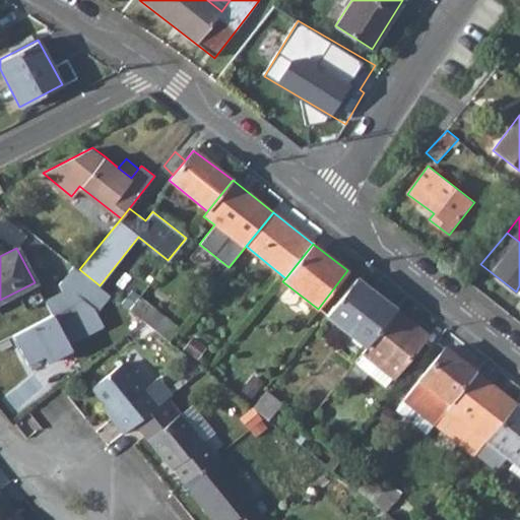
[(75,266),(60,285),(64,291),(66,297),(49,306),(53,315),(12,336),(25,360),(43,350),(49,362),(73,348),(70,343),(105,325),(99,314),(113,297),(100,285),(79,269),(75,266)]
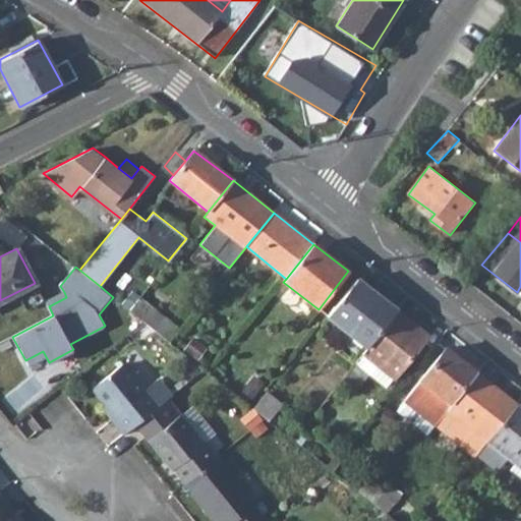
[(327,316),(366,348),(396,310),(356,279),(327,316)]
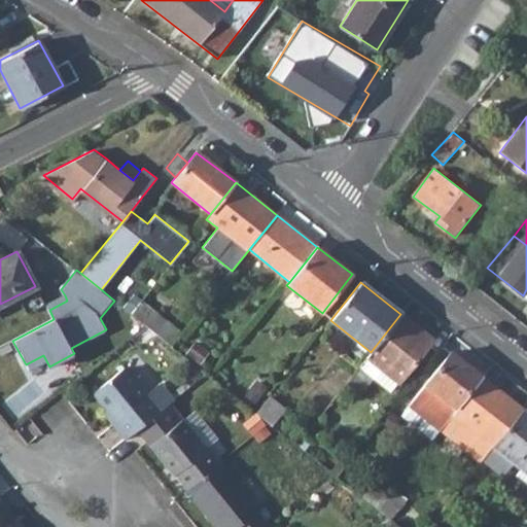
[(67,301),(65,295),(46,305),(49,310),(67,301)]
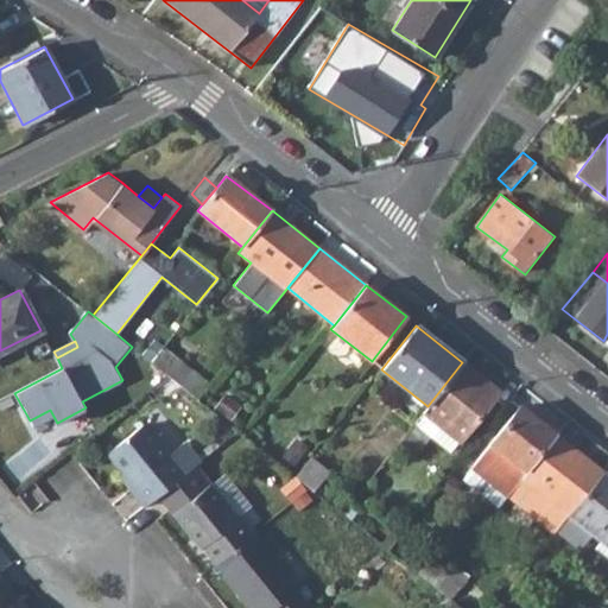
[(208,385),(162,348),(151,362),(169,375),(197,399),(208,385)]
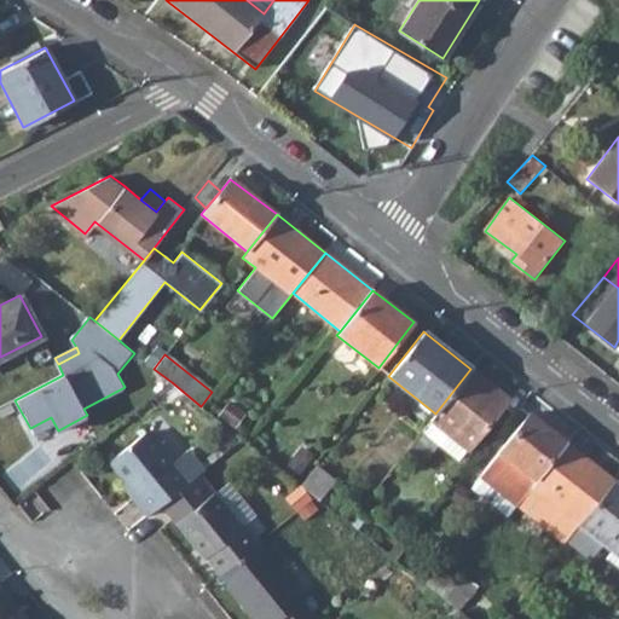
[(431,420),(467,449),(507,398),(470,369),(435,414),(431,420)]
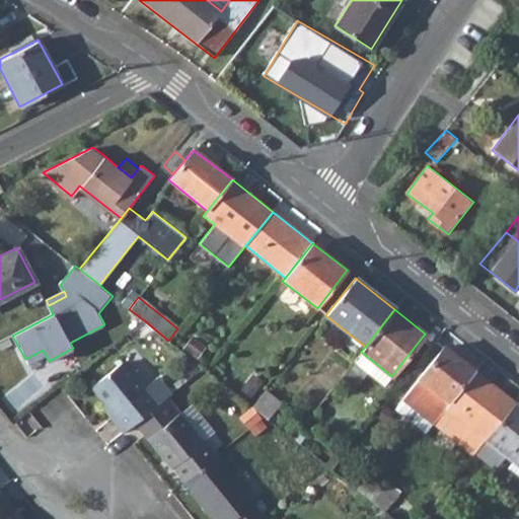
[(443,346),(420,375),(394,408),(417,426),(424,416),(433,423),(473,370),(443,346)]
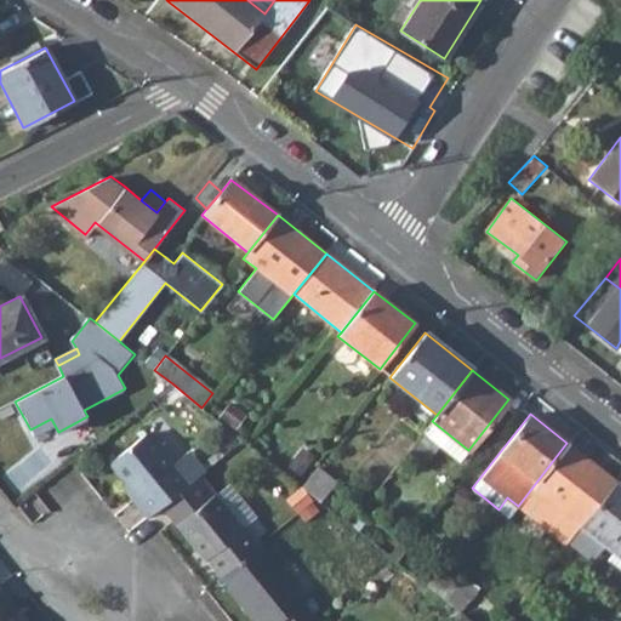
[(135,500),(149,517),(164,506),(194,482),(166,446),(163,450),(148,432),(110,461),(138,496),(135,500)]
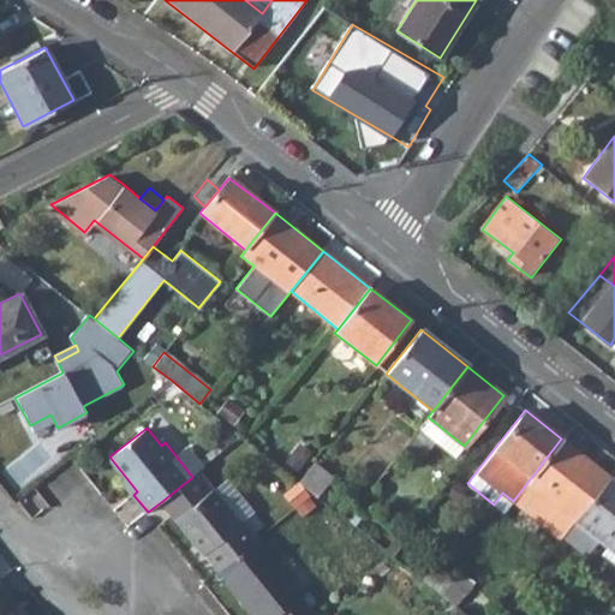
[(561,439),(513,501),(560,538),(562,536),(574,519),(609,476),(561,439)]
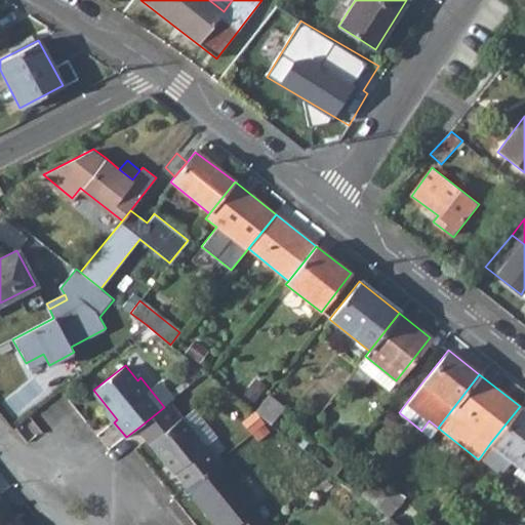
[(254,411),(270,422),(282,407),(268,395),(254,411)]
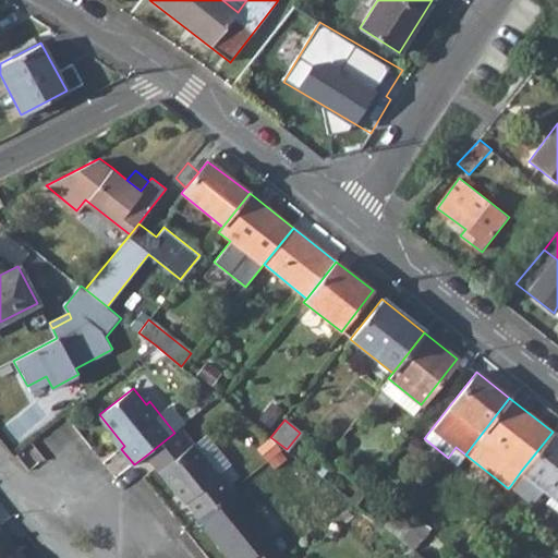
[(187,499),(201,516),(235,488),(221,471),(218,474),(180,427),(174,433),(147,455),(185,501),(187,499)]
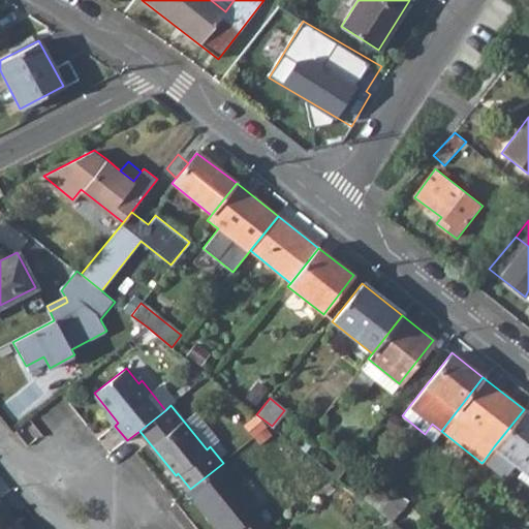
[(528,413),(524,409),(494,446),(484,461),(503,477),(515,463),(523,469),(528,474),(528,413)]
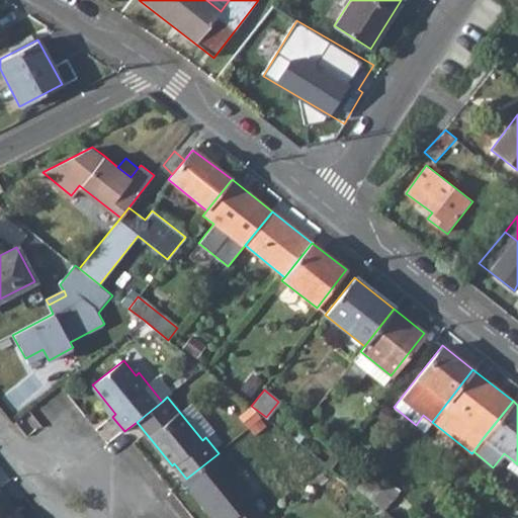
[(424,431),(432,422),(423,415),(416,425),(424,431)]
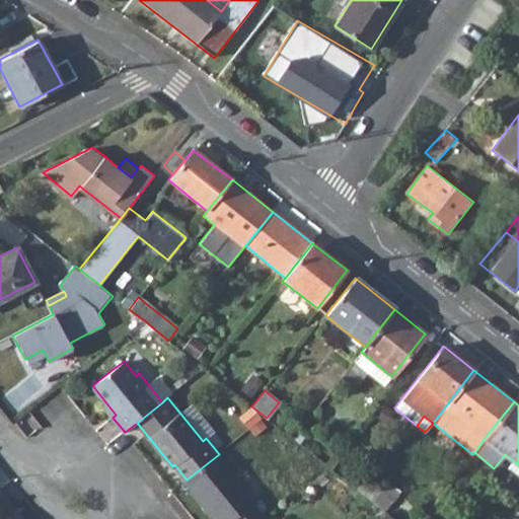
[(257,518),(264,514),(255,505),(258,503),(219,454),(187,479),(183,483),(212,518),(257,518)]
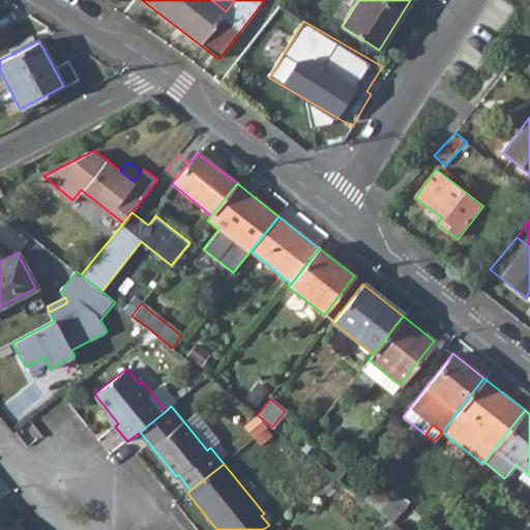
[(529,484),(529,475),(524,470),(519,476),(529,484)]
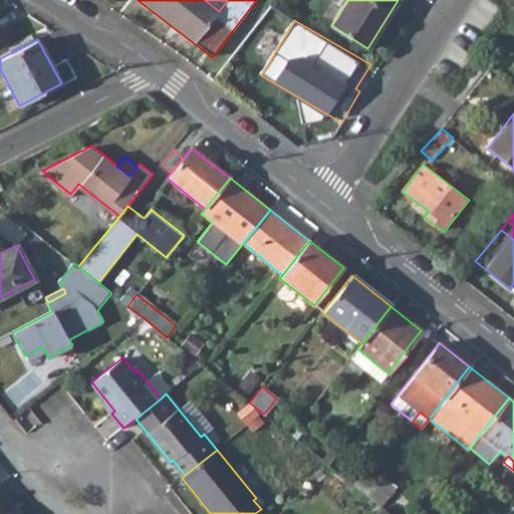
[(341,475),(367,496),(377,483),(350,463),(341,475)]
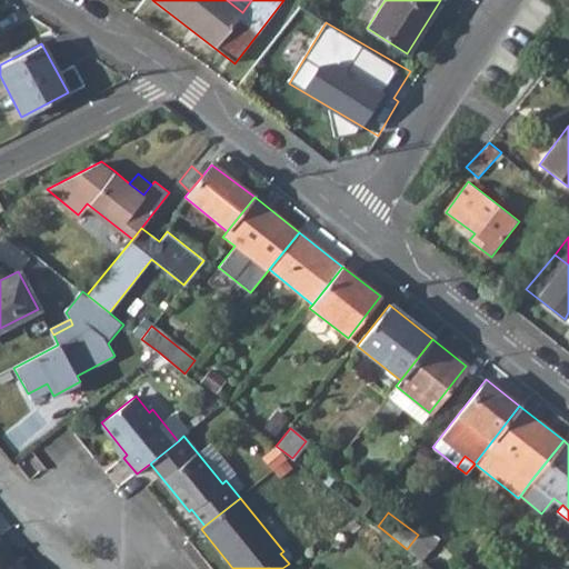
[(407,549),(420,559),(438,538),(425,527),(418,535),(407,549)]
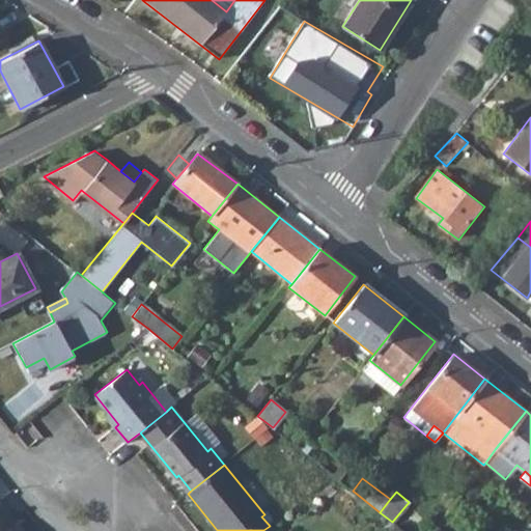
[(18,523),(0,501),(0,530),(27,530),(20,521),(18,523)]
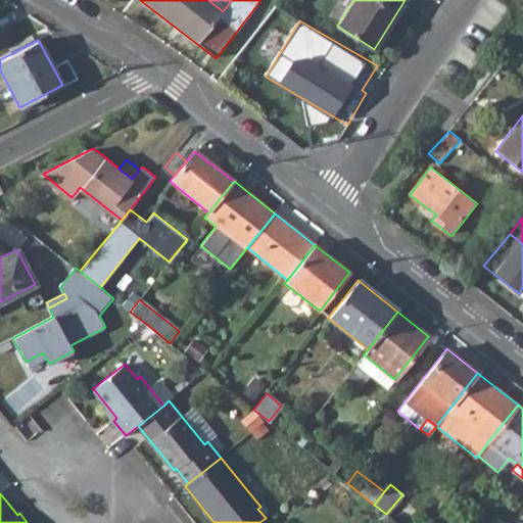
[(424,522),(438,522),(440,520),(431,514),(424,522)]
